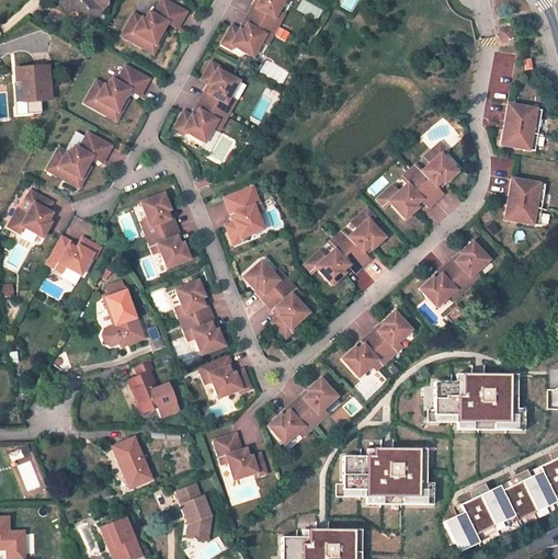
[(61,0),(72,10),(77,6),(92,20),(105,6),(110,2),(110,0),(61,0)]
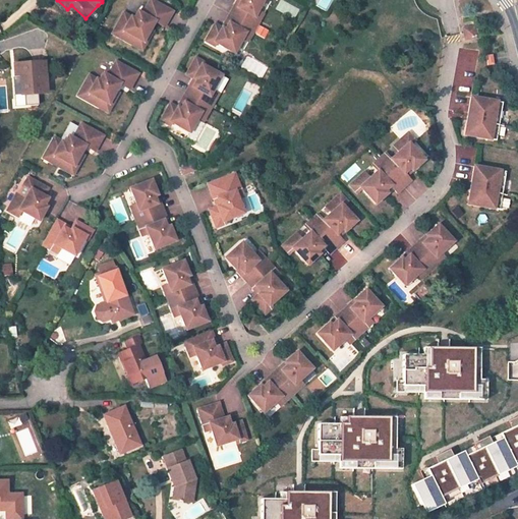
[(171,8),(156,0),(147,0),(140,10),(136,8),(132,15),(122,9),(111,31),(132,43),(136,36),(141,39),(154,18),(156,19),(163,23),(171,8)]
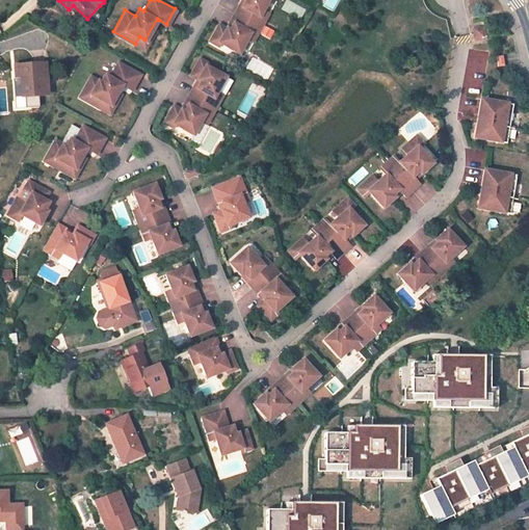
[(247,0),(245,4),(242,2),(234,19),(237,20),(233,27),(222,21),(213,38),(222,44),(225,41),(242,51),(250,35),(255,30),(260,33),(268,17),(263,14),(266,7),(270,0),(247,0)]
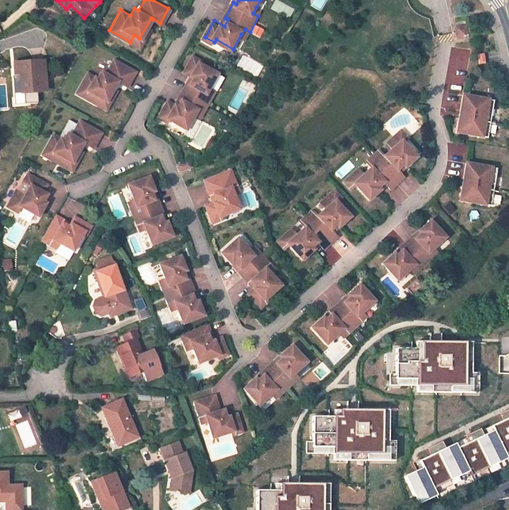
[(262,10),(256,7),(253,13),(258,16),(262,10)]
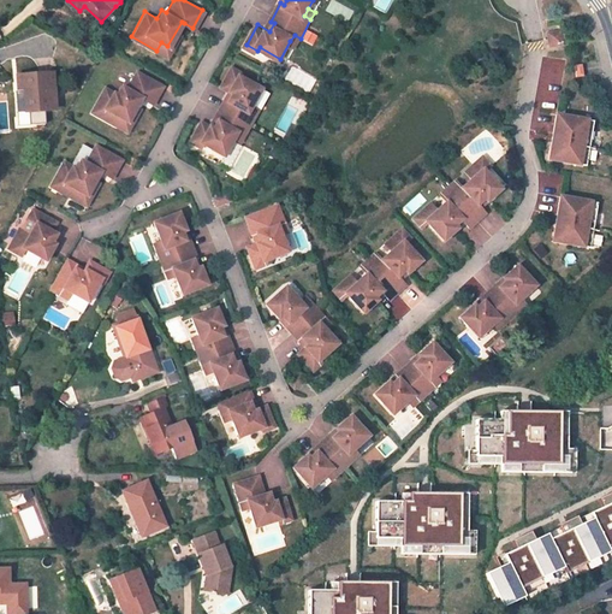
[(161,42),(156,51),(166,55),(184,23),(182,22),(167,46),(161,42)]
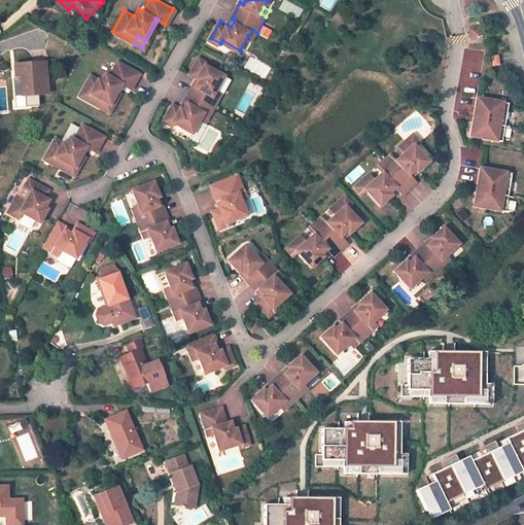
[(475,20),(463,23),(466,34),(478,31),(475,20)]
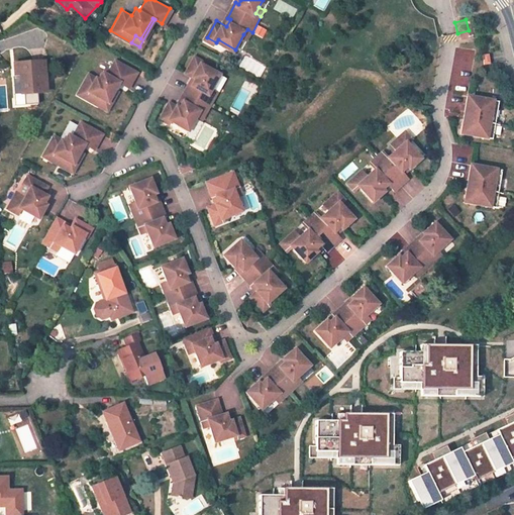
[(252,32),(247,29),(243,34),(248,37),(252,32)]
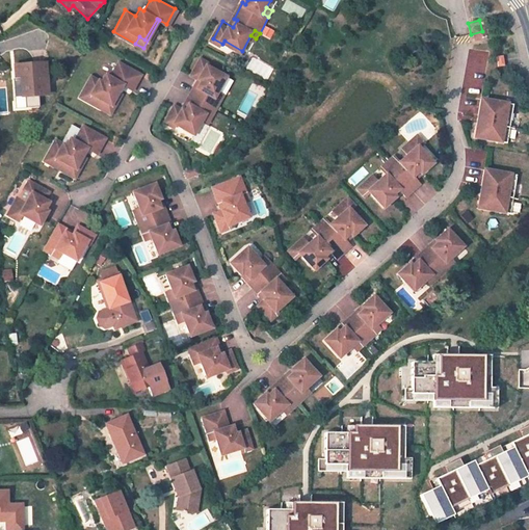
[(213,61),(204,56),(193,73),(204,78),(200,85),(197,83),(188,100),(191,101),(187,108),(178,102),(167,120),(178,125),(179,122),(197,132),(206,116),(209,111),(214,114),(223,98),(217,95),(221,89),(230,74),(211,63),(213,61)]
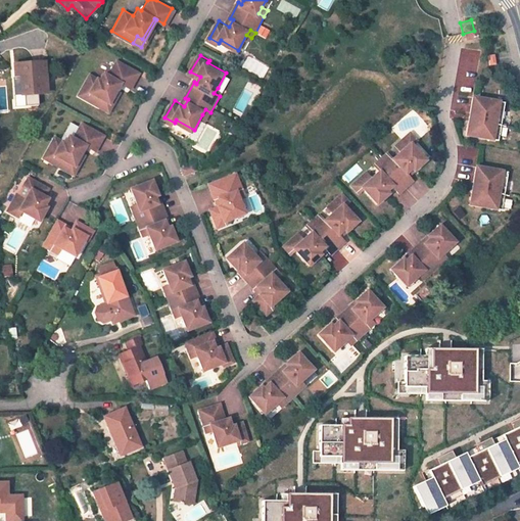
[(137,72),(115,59),(107,74),(102,70),(98,78),(89,73),(77,93),(99,105),(102,98),(108,101),(120,81),(123,83),(129,87),(137,72)]
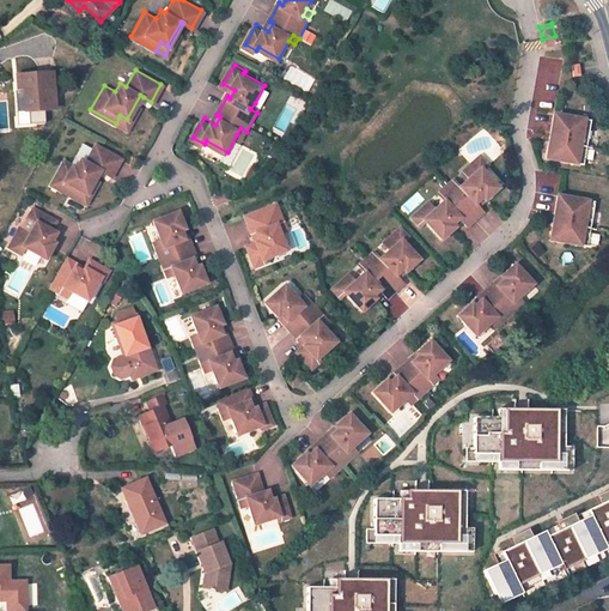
[(59,108),(55,71),(19,73),(20,88),(28,88),(29,109),(59,108)]
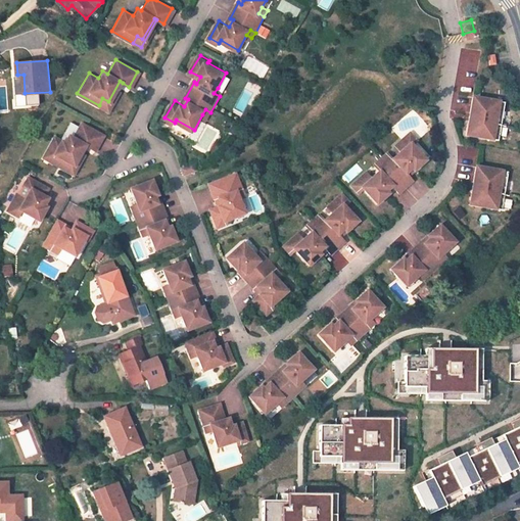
[(17,94),(25,93),(24,75),(17,75),(15,75),(17,94)]
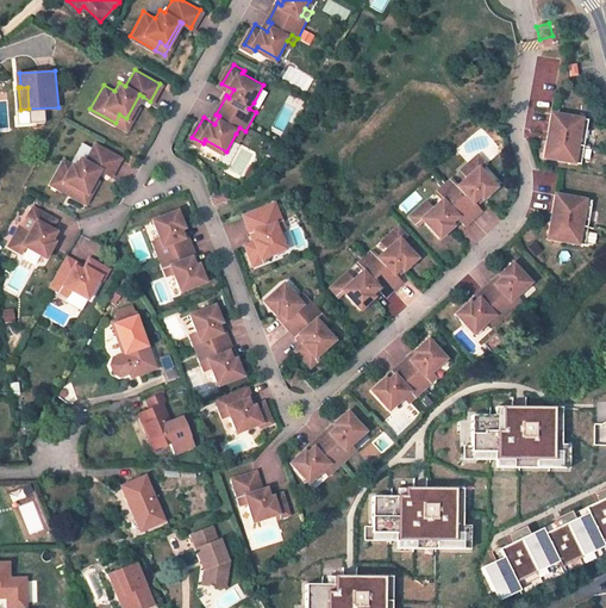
[(143,97),(139,94),(126,118),(119,115),(116,123),(124,128),(143,97)]
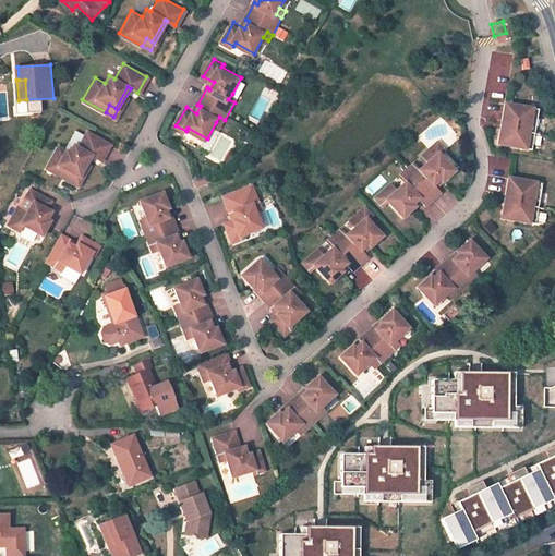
[(238,97),(232,94),(228,99),(234,103),(238,97)]
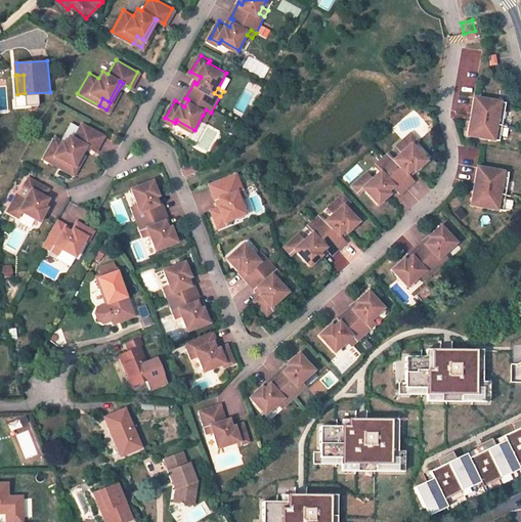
[(505,100),(472,95),(470,112),(485,114),(484,121),(469,118),(466,134),(498,139),(505,100)]
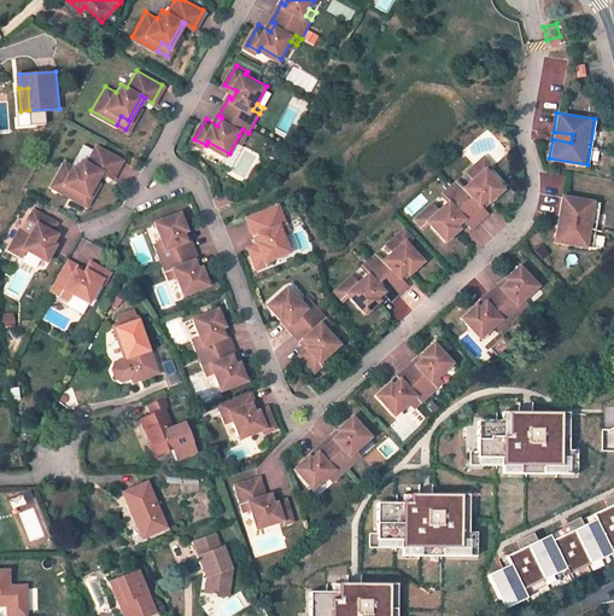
[(249,133),(243,129),(239,135),(245,139),(249,133)]
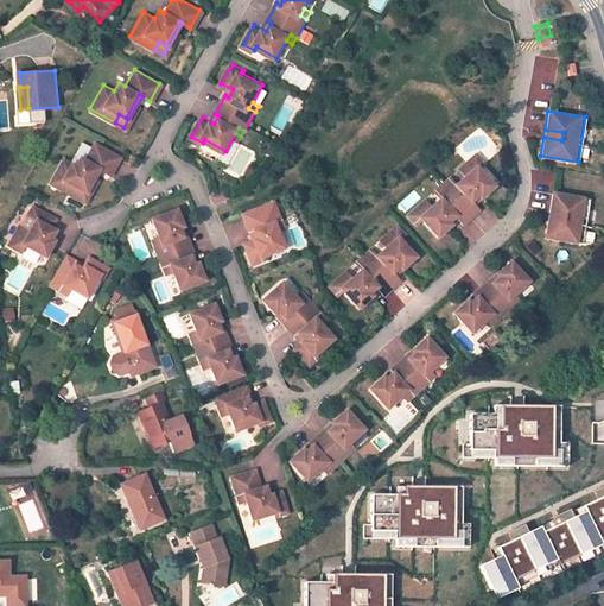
[(563,132),(545,130),(544,137),(561,140),(563,132)]
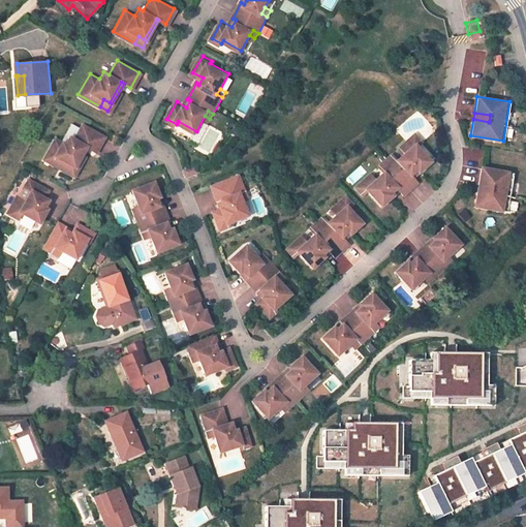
[(103,135),(81,123),(72,137),(68,134),(64,142),(55,136),(43,157),(65,169),(69,163),(74,166),(86,145),(89,147),(95,150),(103,135)]
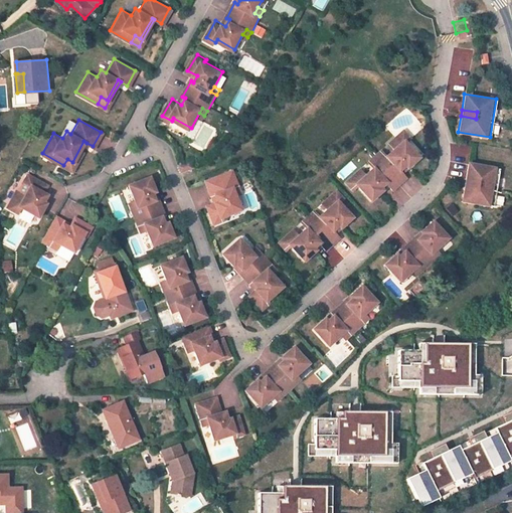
[(409,138),(402,131),(388,144),(393,150),(385,157),(374,167),(366,174),(361,168),(346,181),(353,188),(358,185),(371,199),(382,189),(380,186),(385,182),(392,189),(405,177),(399,170),(404,165),(406,167),(418,157),(404,142),(409,138)]
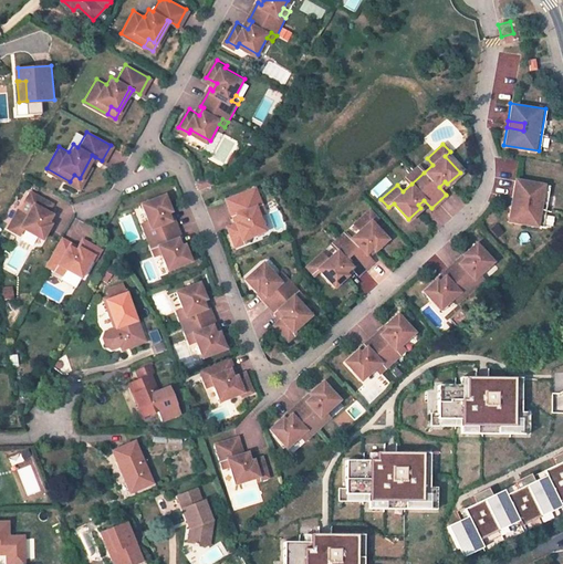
[(74,175),(70,181),(79,186),(95,157),(92,155),(80,178),(74,175)]
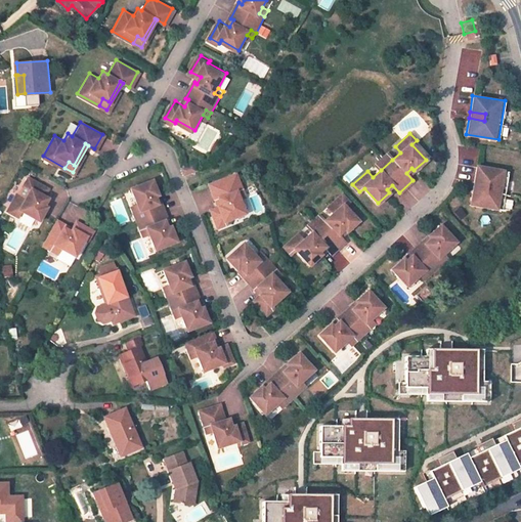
[(400,153),(395,146),(387,154),(392,160),(400,153)]
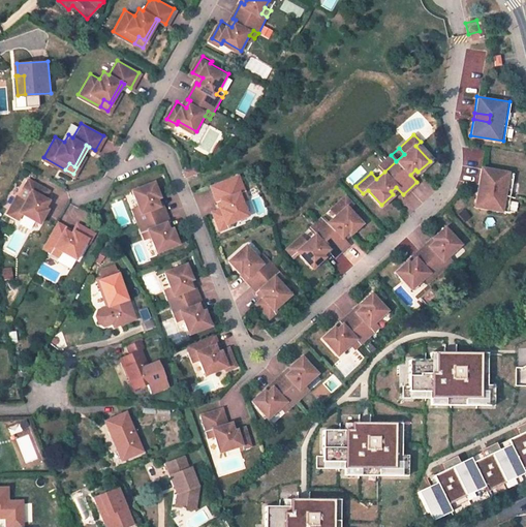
[(194,159),(184,163),(186,169),(197,164),(194,159)]
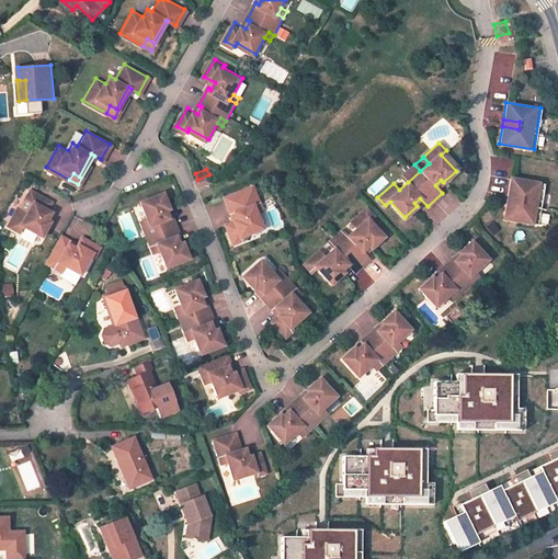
[(408,182),(402,175),(394,183),(399,190),(408,182)]
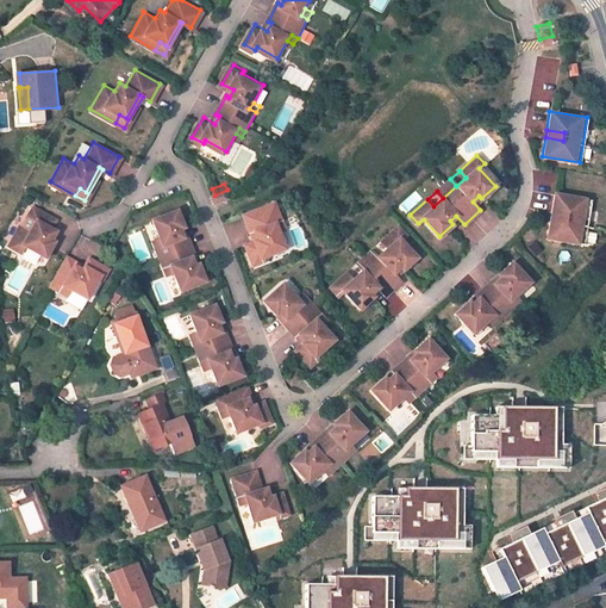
[(593,198),(555,192),(553,211),(570,213),(569,222),(551,219),(548,237),(586,243),(593,198)]
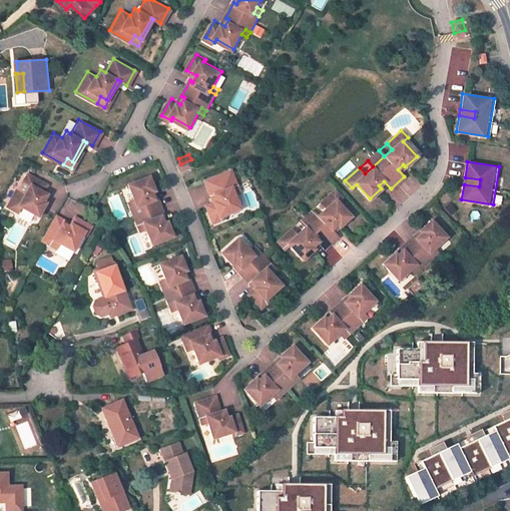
[(231,162),(204,173),(211,188),(213,187),(216,194),(206,198),(213,216),(223,212),(222,209),(240,201),(234,186),(232,180),(237,178),(231,162)]
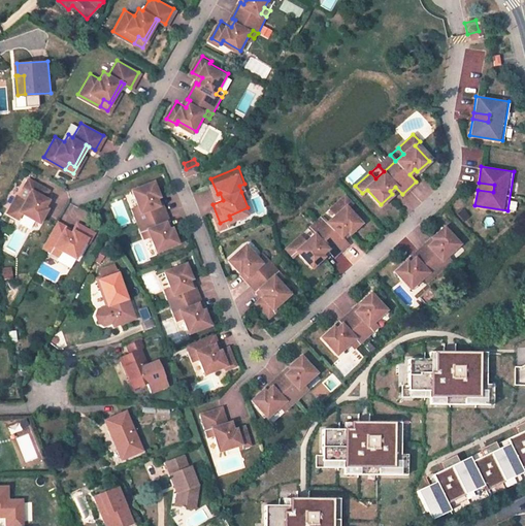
[(19,199),(9,217),(19,222),(22,217),(39,226),(47,212),(44,210),(48,203),(44,201),(48,194),(28,183),(24,191),(31,194),(26,203),(19,199)]
